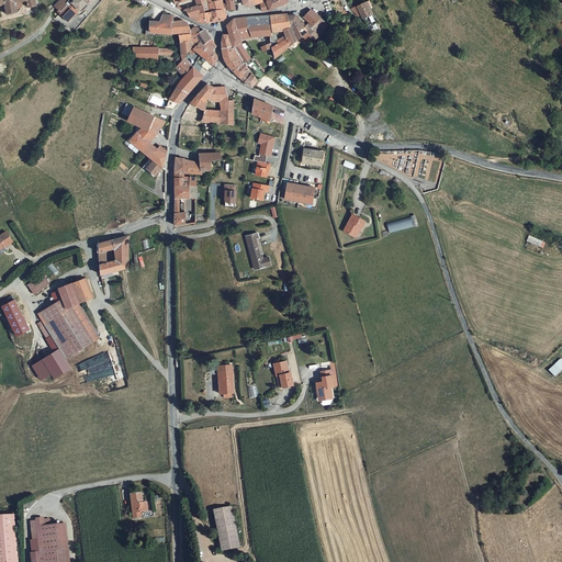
[(3,0),(4,3),(7,14),(18,12),(17,11),(17,9),(15,3),(23,1),(27,1),(29,7),(36,6),(34,0),(3,0)]
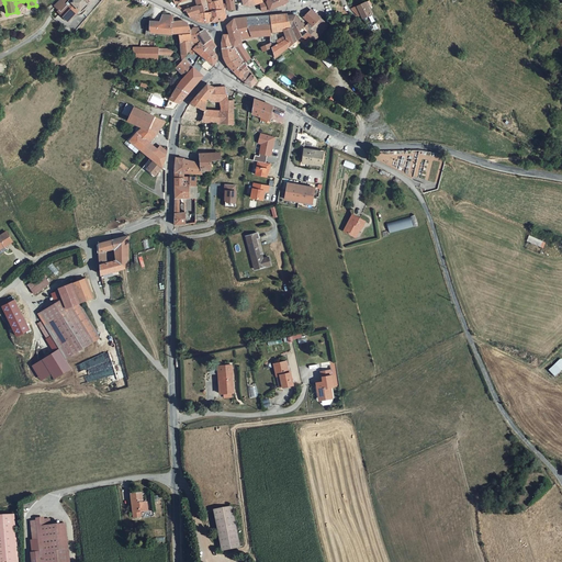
[(81,9),(89,0),(90,1),(91,0),(60,0),(55,6),(64,12),(62,14),(69,21),(80,9),(81,9)]
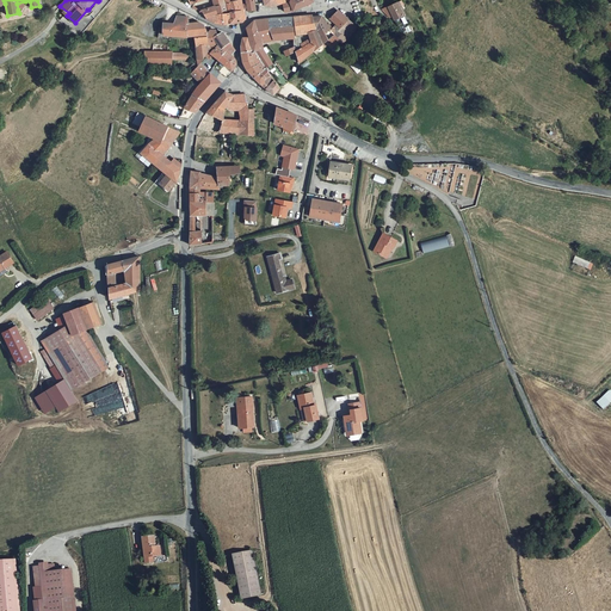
[(224,0),(213,0),(215,6),(202,10),(203,11),(207,17),(227,11),(224,0)]
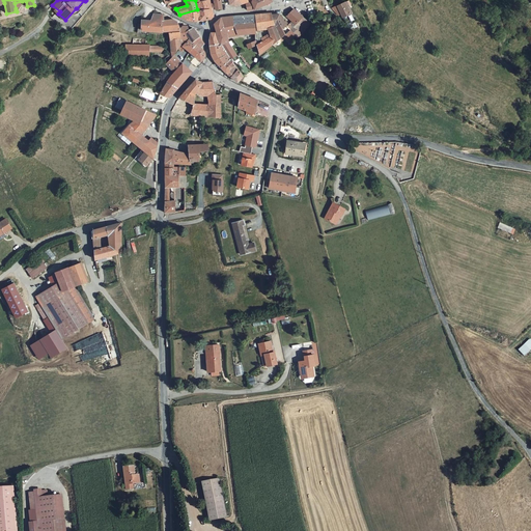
[(195,0),(197,9),(199,20),(211,19),(213,17),(212,9),(210,0),(195,0)]
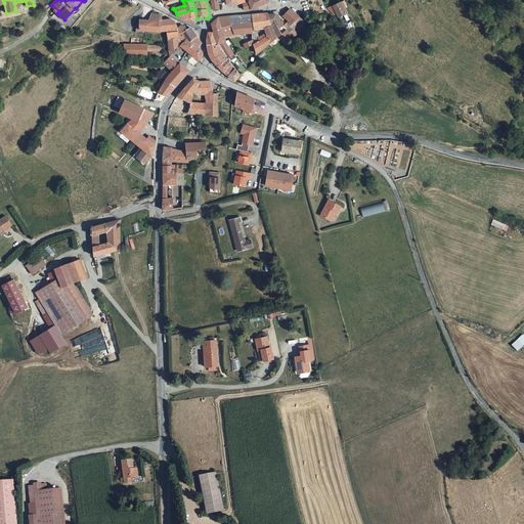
[(246,4),(242,5),(243,10),(249,9),(268,2),(267,0),(248,0),(248,1),(245,2),(246,4)]
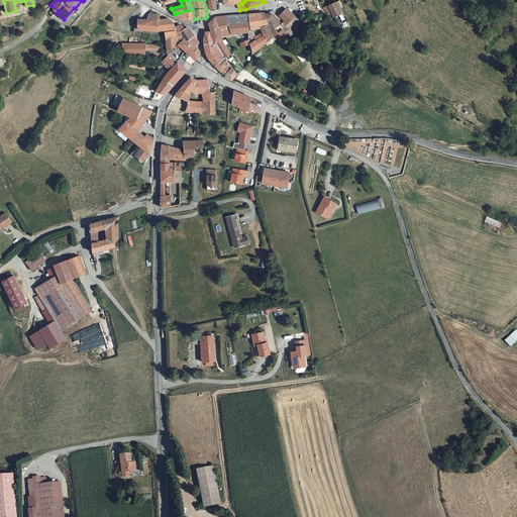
[(337,1),(327,6),(331,13),(333,17),(342,13),(337,1)]
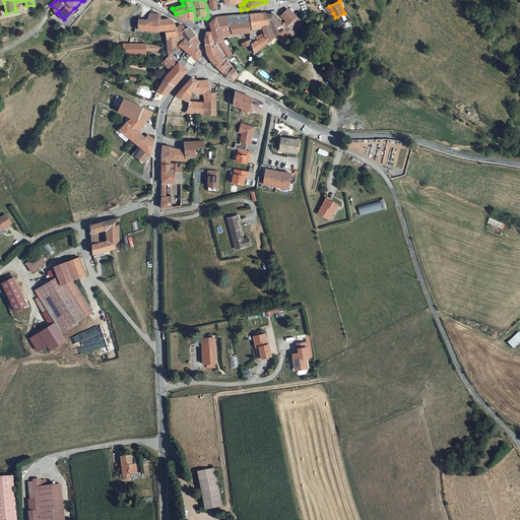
[(325,8),(331,15),(333,13),(329,6),(325,8)]
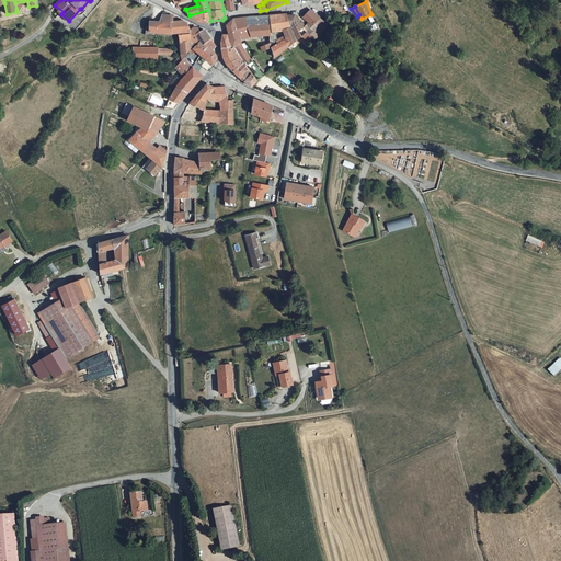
[(302,16),(307,22),(310,25),(319,18),(309,9),(302,16)]
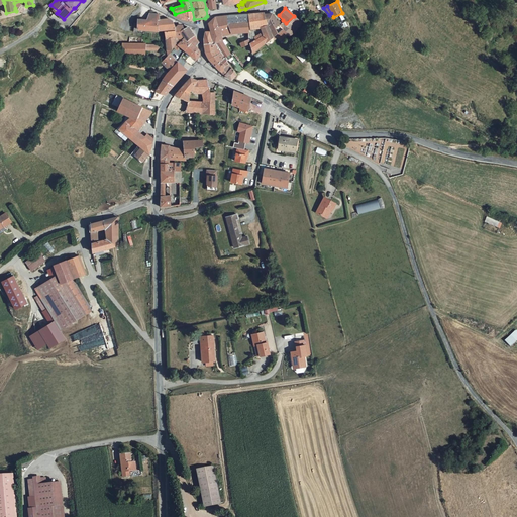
[(194,19),(192,9),(175,14),(175,15),(178,17),(182,19),(186,20),(190,20),(194,19)]
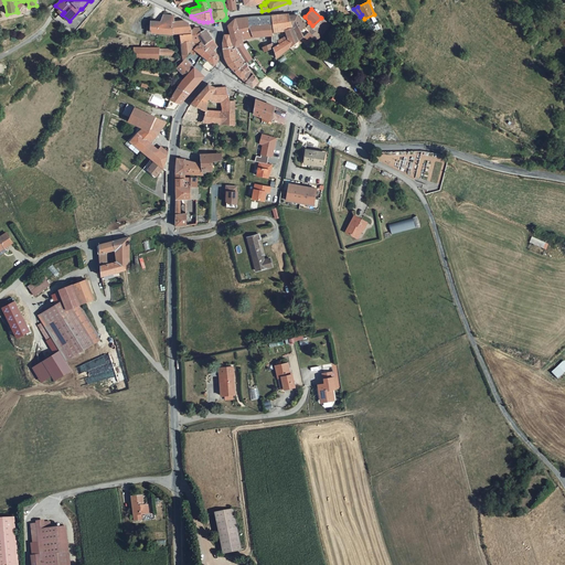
[(274,32),(284,30),(291,27),(288,14),(287,13),(272,16),(274,32)]
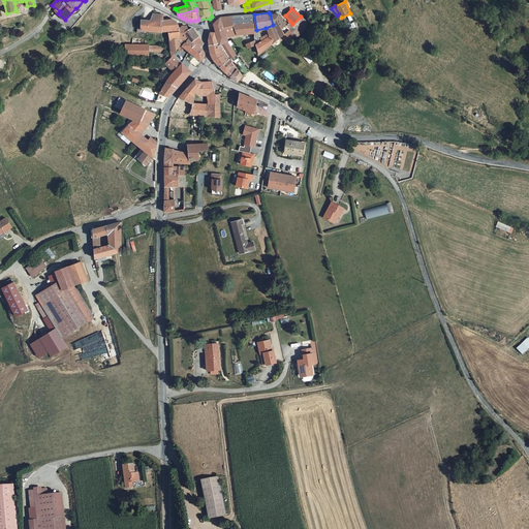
[(168,31),(172,55),(176,51),(180,45),(180,39),(180,32),(179,28),(177,21),(173,19),(162,20),(162,14),(153,13),(150,20),(141,20),(141,24),(141,30),(148,30),(161,31),(168,31)]
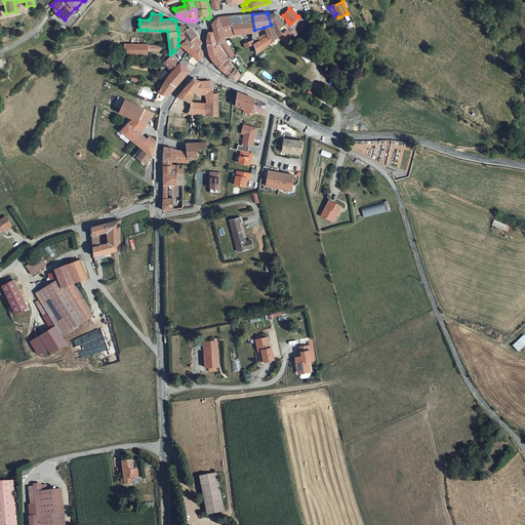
[(271,25),(277,38),(280,35),(286,29),(283,25),(275,13),(268,13),(271,25)]
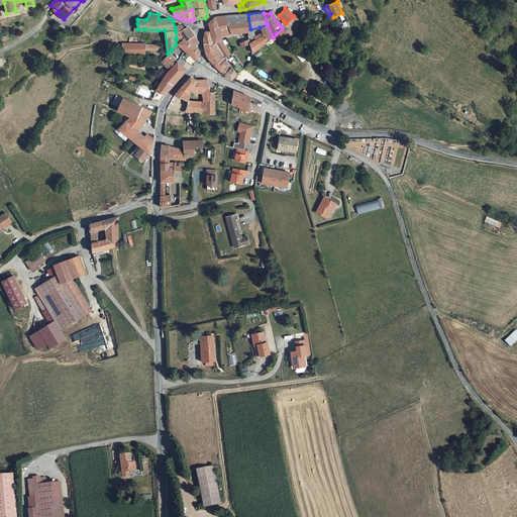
[(218,16),(218,25),(247,22),(247,14),(218,16)]
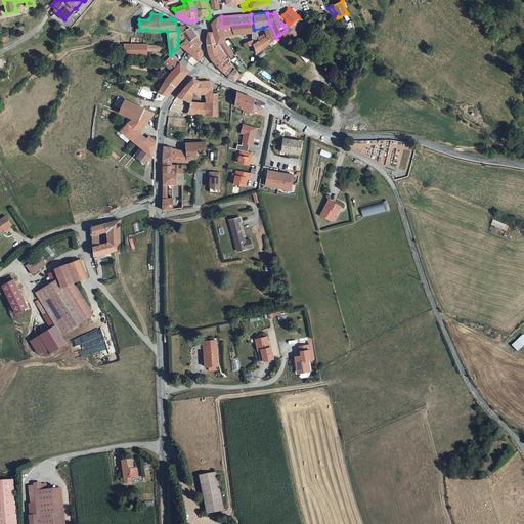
[(234,35),(252,33),(251,23),(221,26),(221,16),(217,18),(211,24),(213,32),(218,42),(225,41),(225,37),(234,35)]
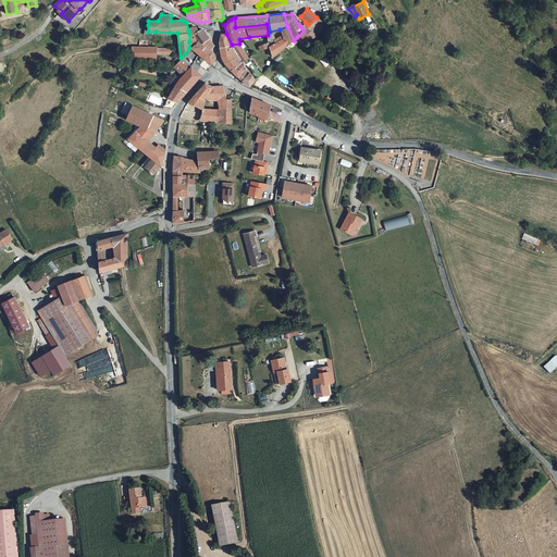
[(306,39),(309,41),(325,24),(318,19),(317,17),(308,25),(305,22),(300,26),(304,31),(309,37),(306,39)]
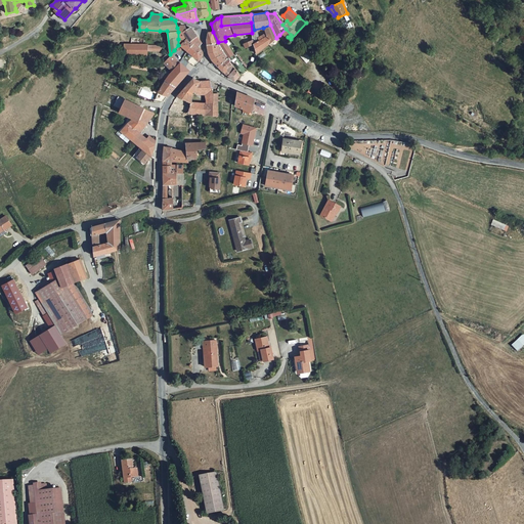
[(145,33),(146,30),(139,30),(139,24),(136,24),(136,33),(145,33)]
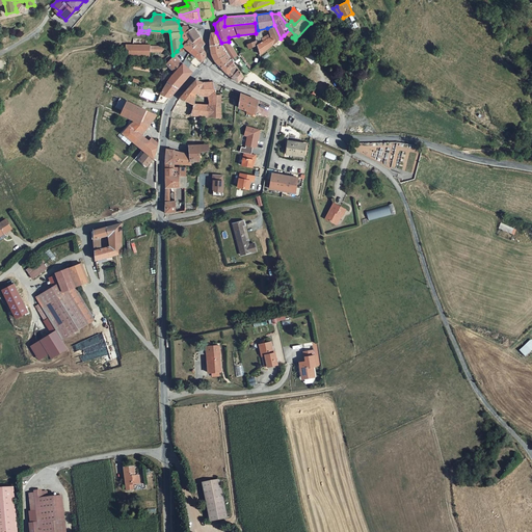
[(204,44),(193,28),(188,30),(187,26),(183,25),(180,28),(181,32),(181,40),(181,46),(189,40),(194,45),(201,47),(204,44)]
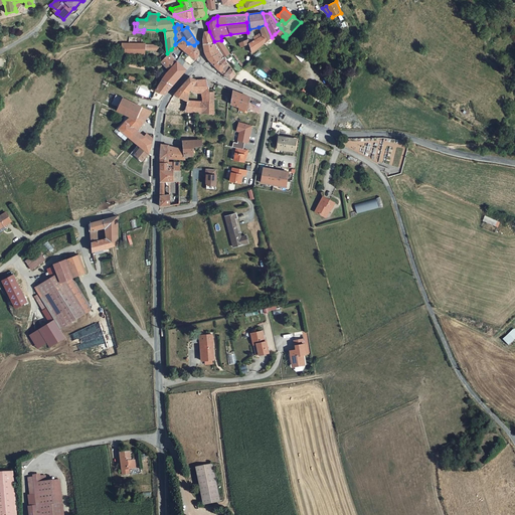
[(262,34),(252,40),(248,43),(250,53),(265,42),(272,37),(266,24),(259,27),(262,34)]
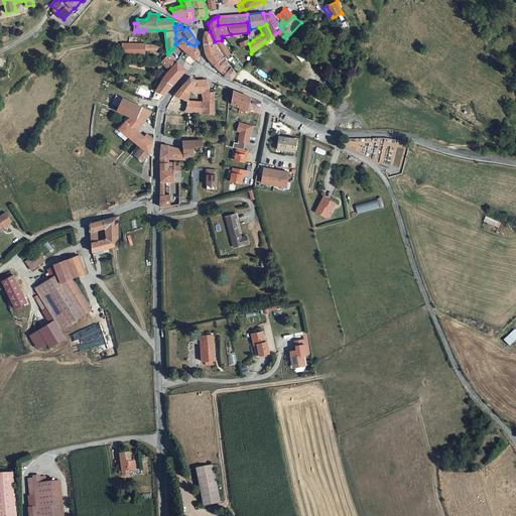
[(275,34),(280,40),(283,36),(286,34),(281,28),(275,34)]
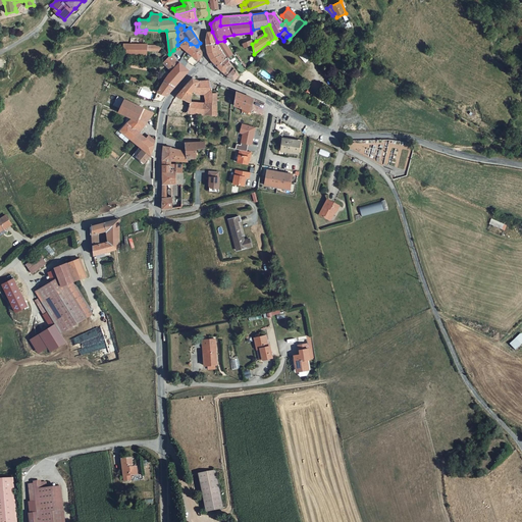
[(205,45),(217,42),(212,32),(206,32),(205,37),(205,42),(205,45)]
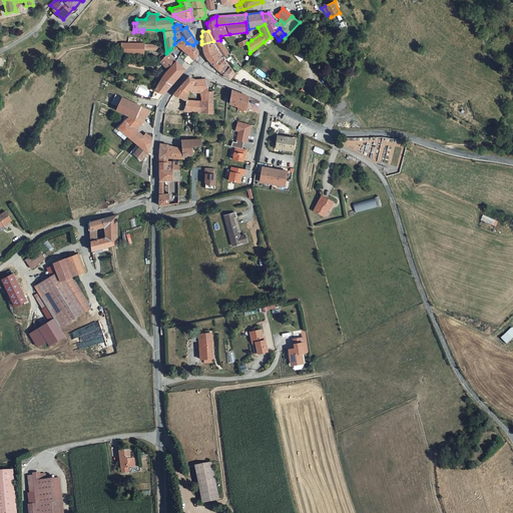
[(182,38),(174,44),(177,46),(182,50),(187,43),(182,38)]
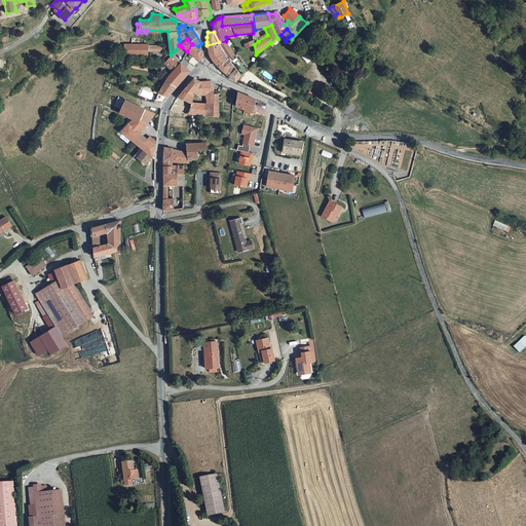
[(253,40),(243,43),(247,48),(254,44),(253,40)]
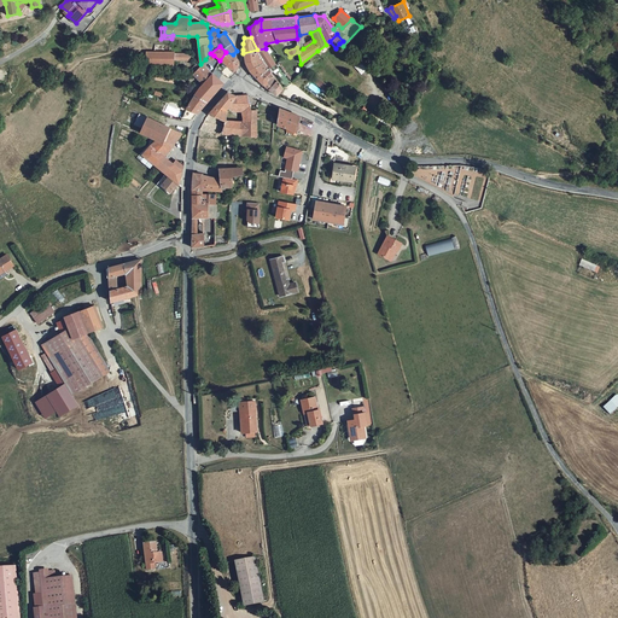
[(257,50),(269,69),(275,64),(266,48),(257,50)]
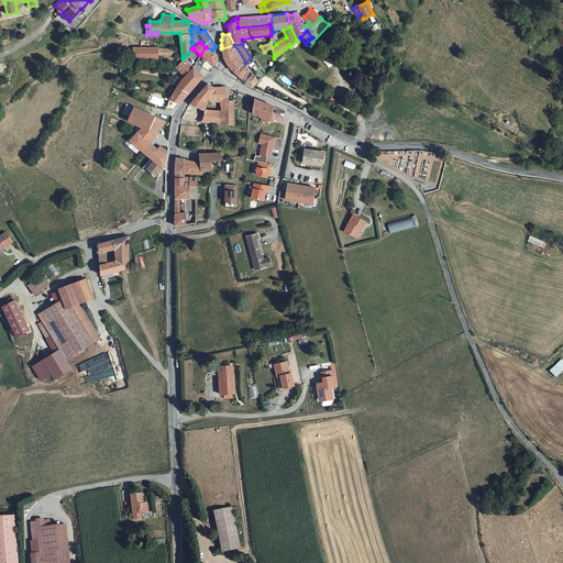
[(233,72),(244,64),(245,63),(234,45),(221,48),(222,57),(227,64),(231,69),(233,72)]
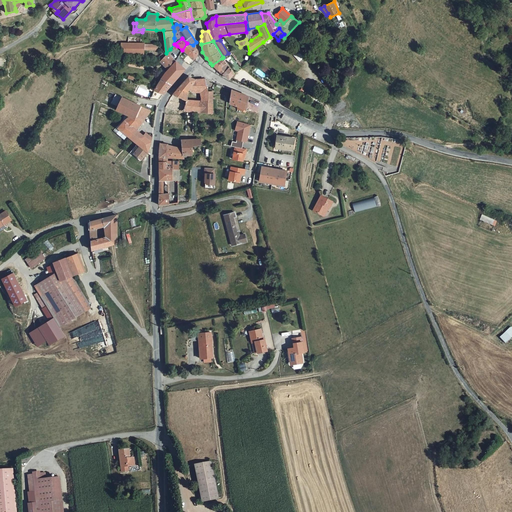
[(143,43),(121,43),(121,54),(143,54),(143,50),(143,44),(143,43)]
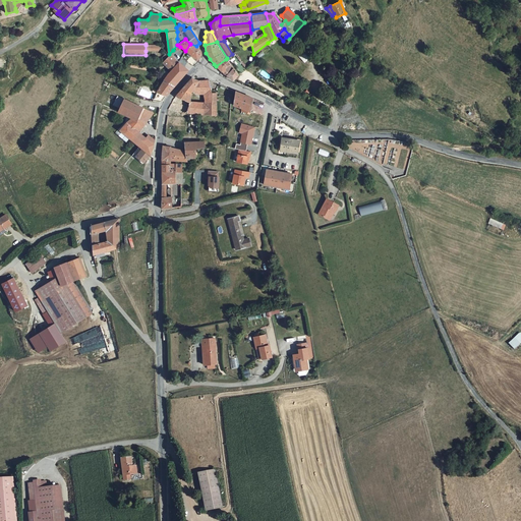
[(190,44),(185,51),(186,51),(197,60),(199,57),(200,55),(200,52),(199,50),(196,46),(190,44)]
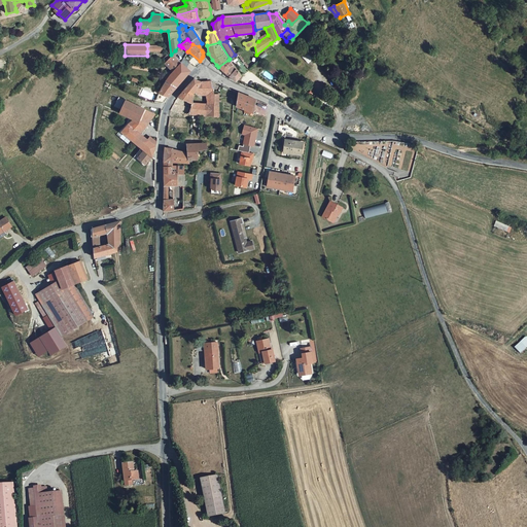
[(171,55),(164,64),(172,71),(180,62),(171,55)]
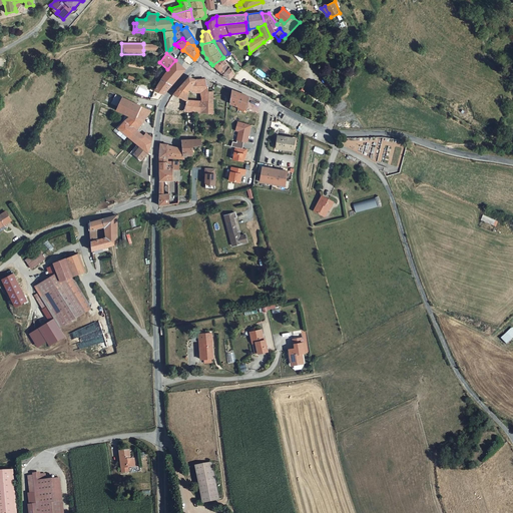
[(212,65),(218,71),(226,63),(222,58),(212,65)]
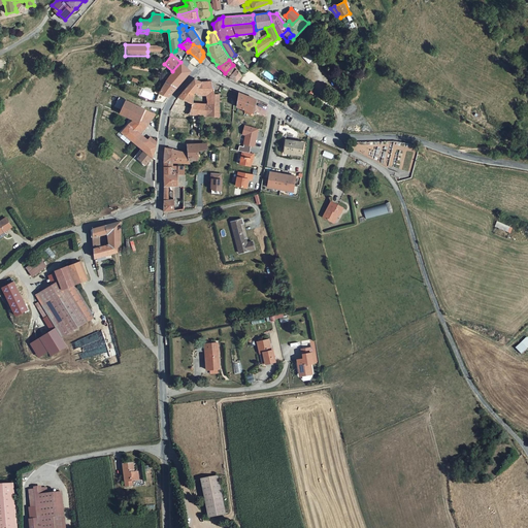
[(180,63),(180,62),(172,71),(165,79),(175,87),(190,71),(180,63)]
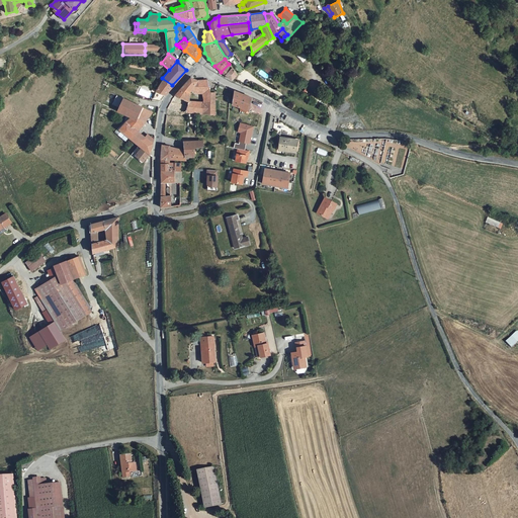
[(262,62),(259,66),(274,77),(277,73),(271,69),(262,62)]
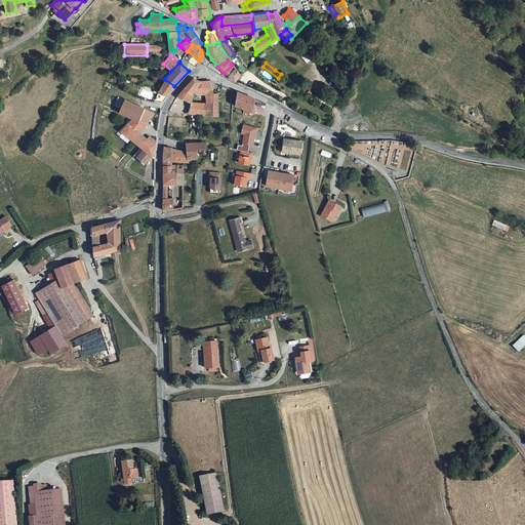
[(224,73),(228,76),(235,68),(232,65),(224,73)]
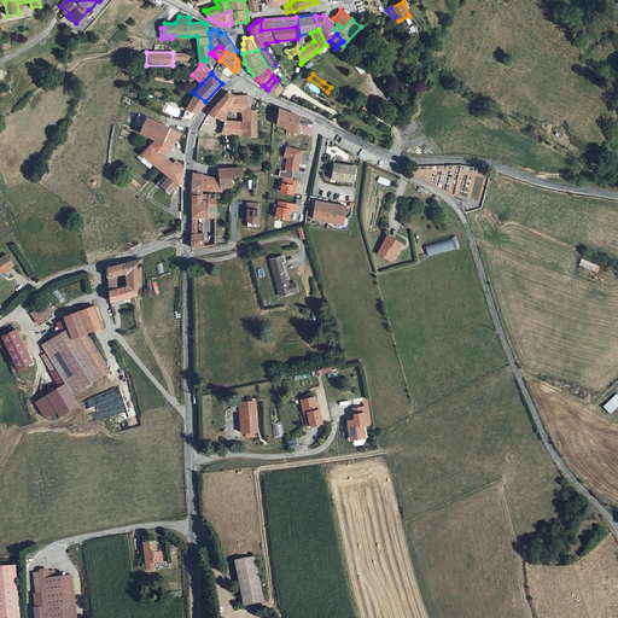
[(275,95),(283,88),(277,80),(268,89),(275,95)]
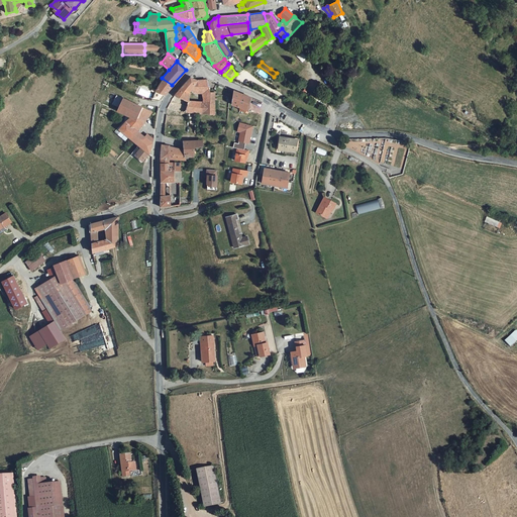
[(207,79),(198,80),(191,77),(175,95),(189,102),(186,112),(202,114),(215,115),(215,92),(210,92),(208,88),(207,79)]
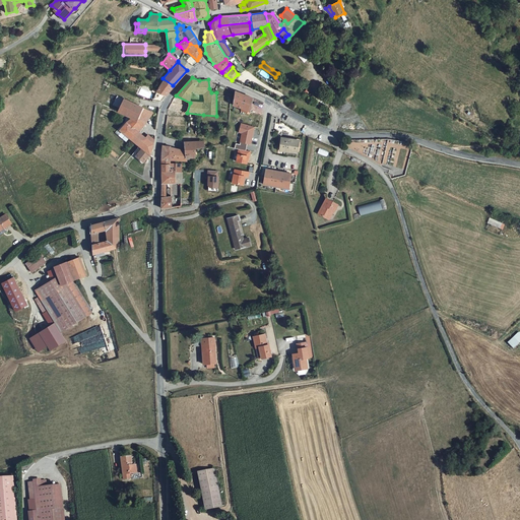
[(164,96),(173,85),(163,78),(156,87),(154,91),(159,93),(164,96)]
